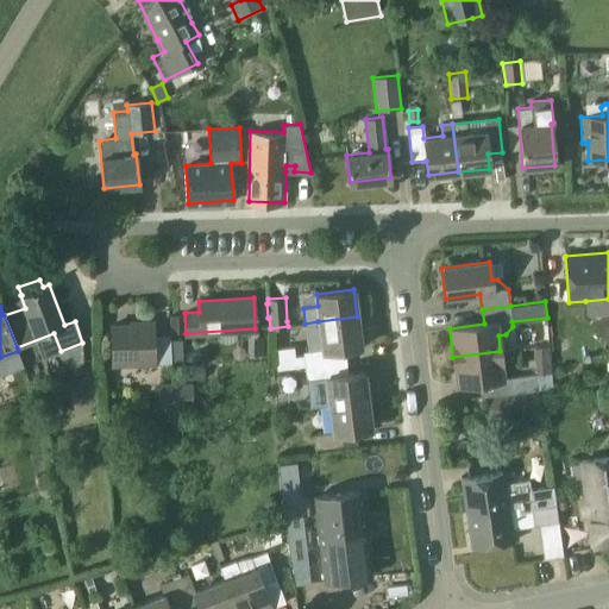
[(303,352),(306,366),(346,362),(345,349),(360,347),(357,316),(318,321),(318,322),(321,350),(303,352)]
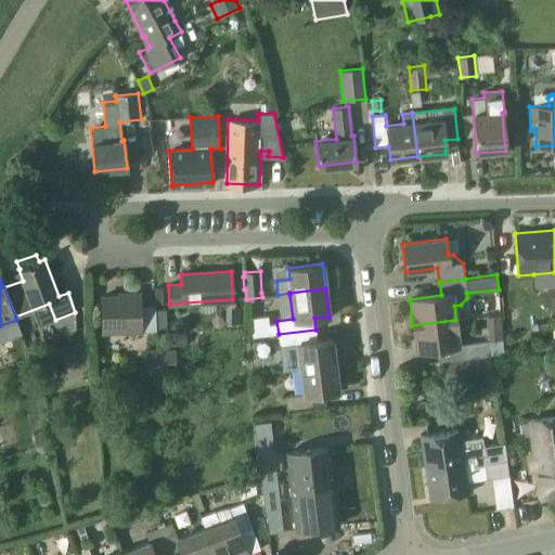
[(140,306),(140,293),(125,293),(125,296),(101,296),(102,332),(156,331),(155,311),(155,306),(140,306)]
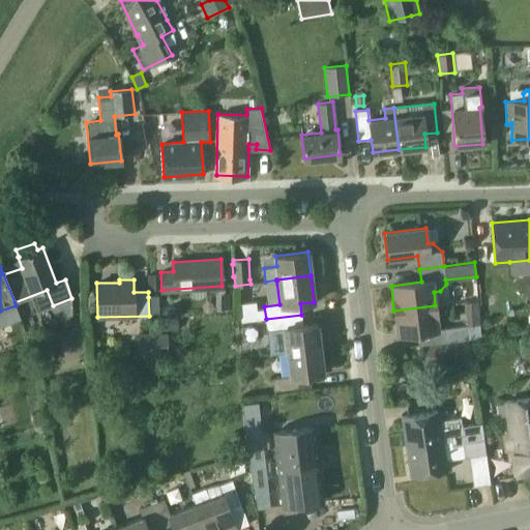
[(435,305),(393,311),(396,334),(438,329),(435,305)]
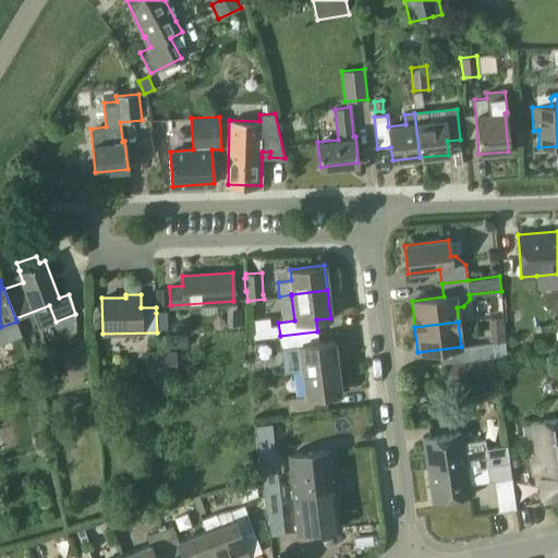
[(301,371),(337,366),(334,341),(319,342),(317,331),(280,336),(281,348),(298,346),(301,371)]
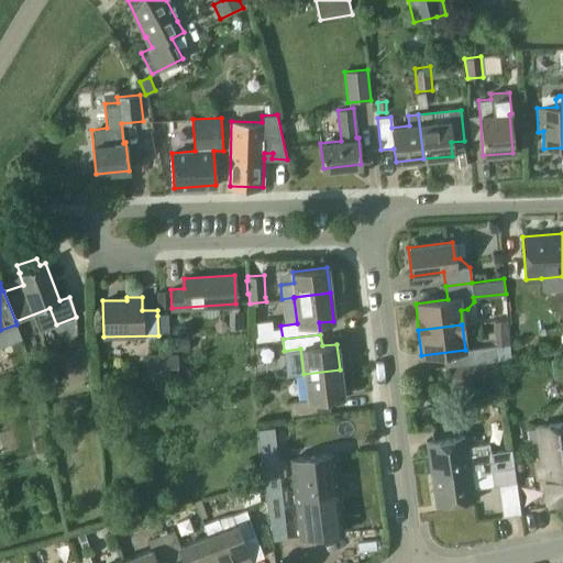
[(181,337),(168,337),(168,352),(181,351),(181,337)]
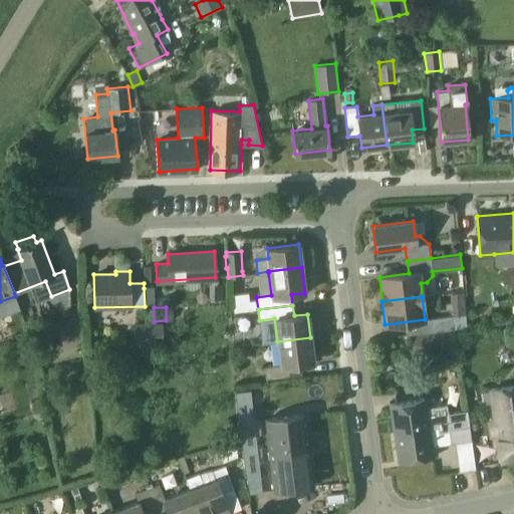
[(466,327),(466,314),(453,316),(430,319),(432,331),(466,327)]
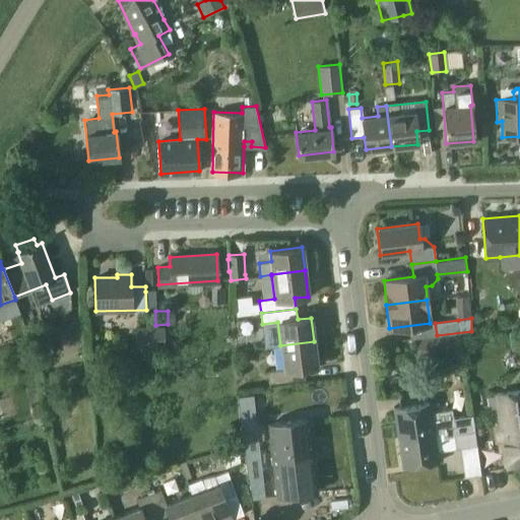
[(137,349),(149,349),(148,326),(136,327),(137,349)]
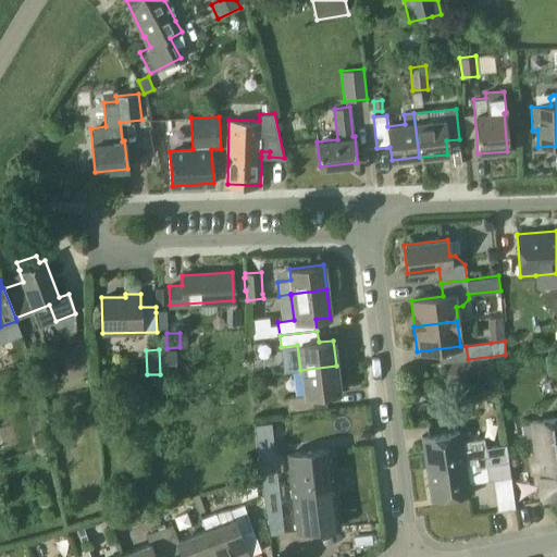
[(159,349),(160,374),(176,374),(176,349),(159,349)]
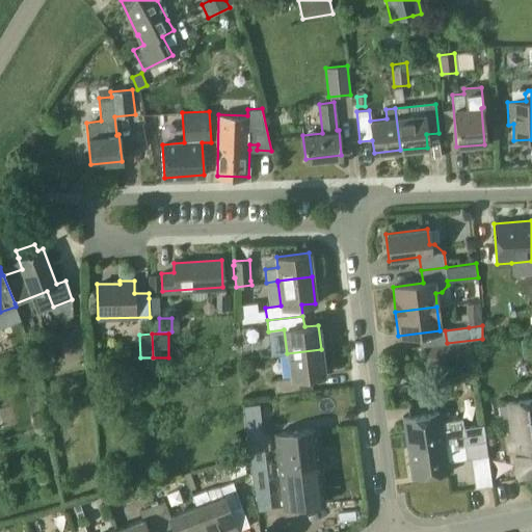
[(531,340),(520,341),(522,355),(531,354),(531,340)]
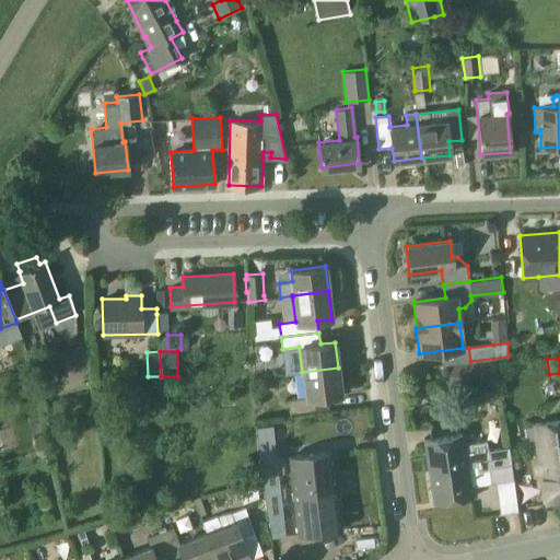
[(497,377),(494,360),(448,366),(451,383),(497,377)]
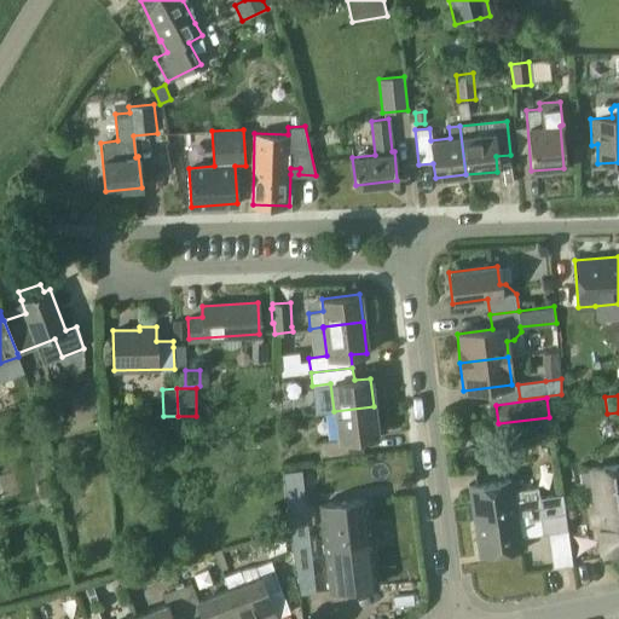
[(377,435),(374,406),(334,411),(337,439),(319,441),(320,457),(363,452),(362,438),(377,435)]
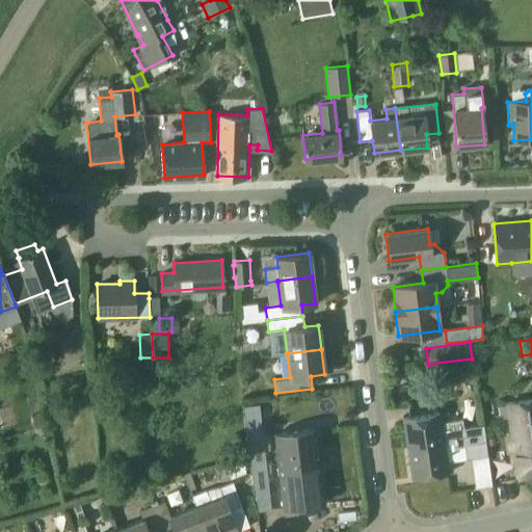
[(397,370),(395,355),(386,356),(387,371),(397,370)]
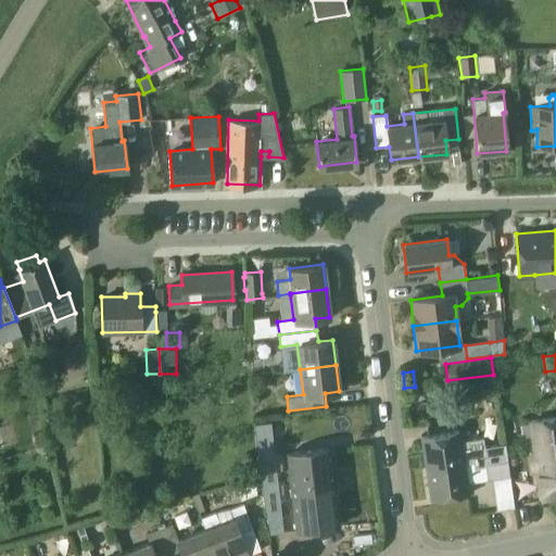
[(555,416),(531,420),(535,453),(532,454),(535,481),(539,481),(542,501),(555,497),(555,416)]
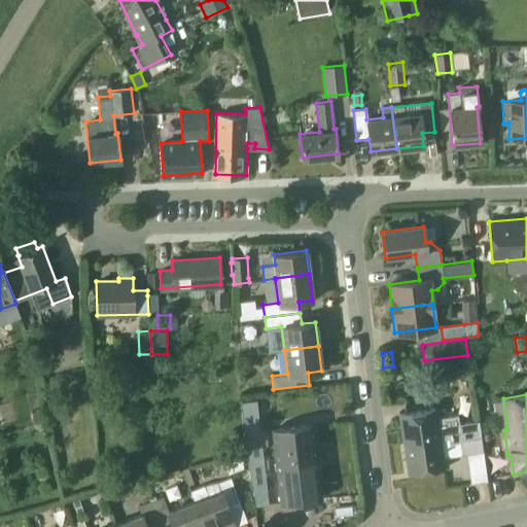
[(241,401),(245,453),(246,456),(262,454),(256,400),(241,401)]
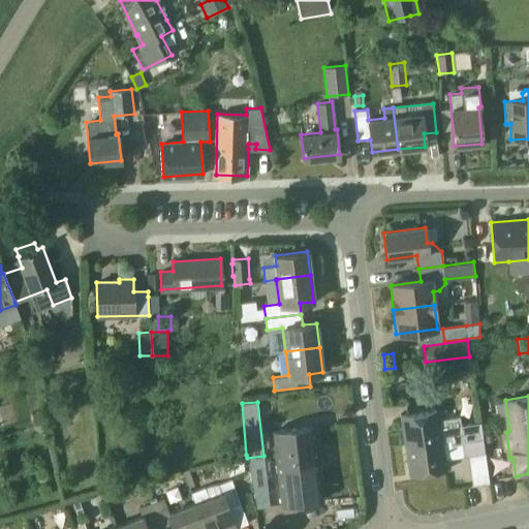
[(452,443),(484,438),(480,422),(462,425),(460,415),(438,418),(437,410),(401,416),(405,445),(450,438),(452,443)]
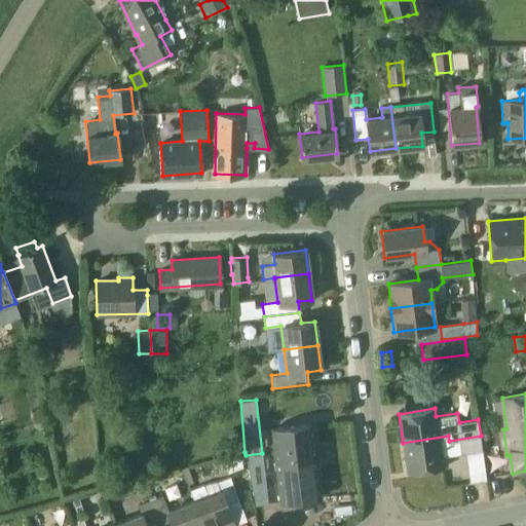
[(41,409),(31,412),(34,423),(44,420),(41,409)]
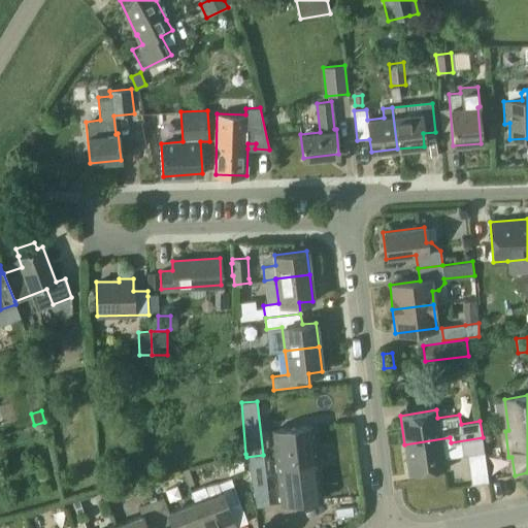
[(312,425),(273,430),(276,455),(279,486),(282,503),(322,499),(312,425)]
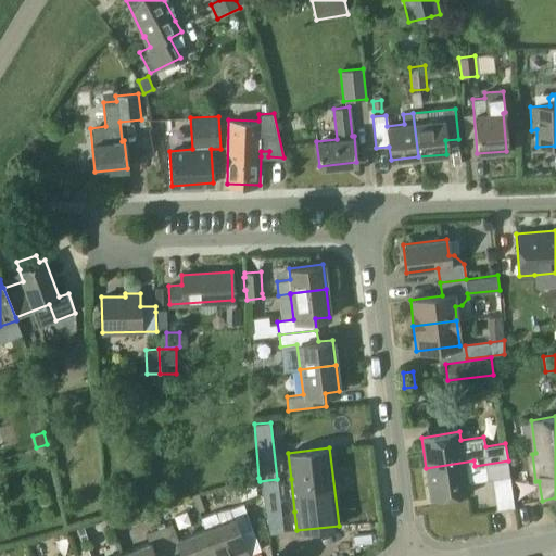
[(474,460),(426,468),(431,500),(469,494),(467,482),(510,476),(508,460),(475,466),(474,460)]
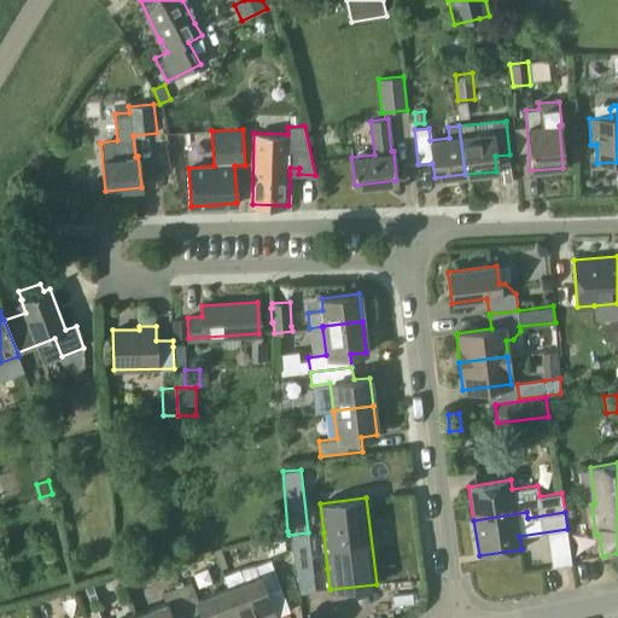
[(215,552),(222,570),(228,569),(221,549),(215,552)]
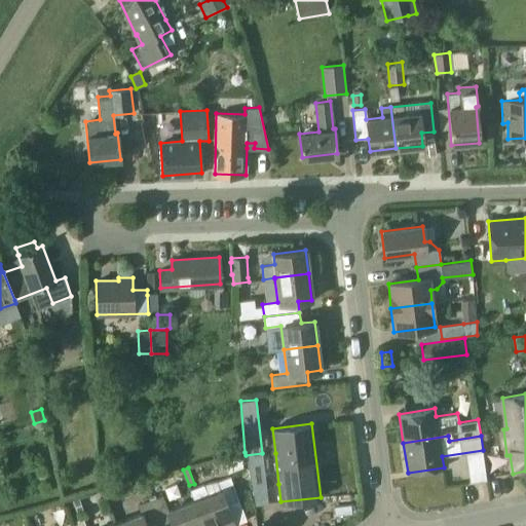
[(195,500),(204,525),(229,525),(235,524),(228,506),(240,501),(231,477),(218,481),(204,484),(190,489),(195,500)]
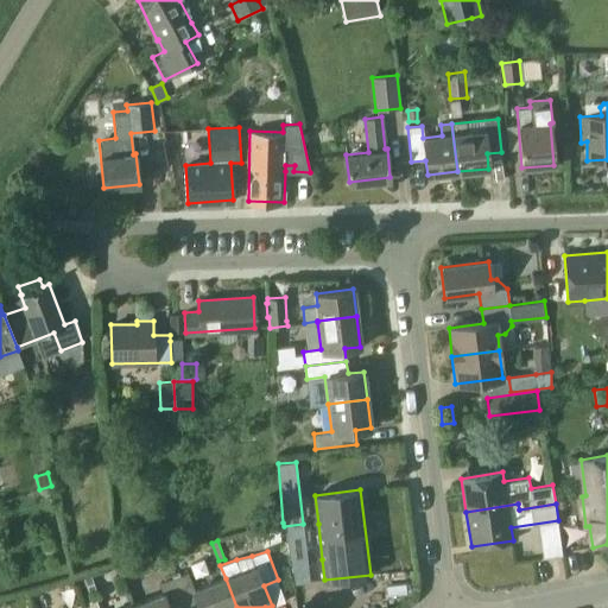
[(320,556),(295,558),(296,580),(322,577),(320,556)]
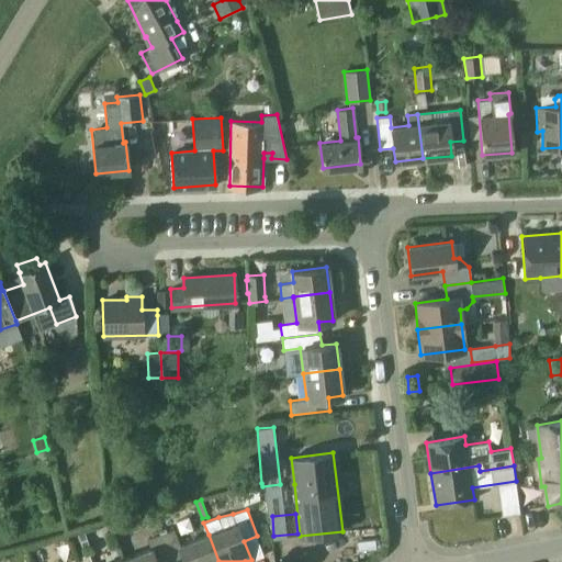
[(218,561),(209,535),(180,546),(173,529),(161,535),(171,561),(182,557),(183,561),(218,561)]
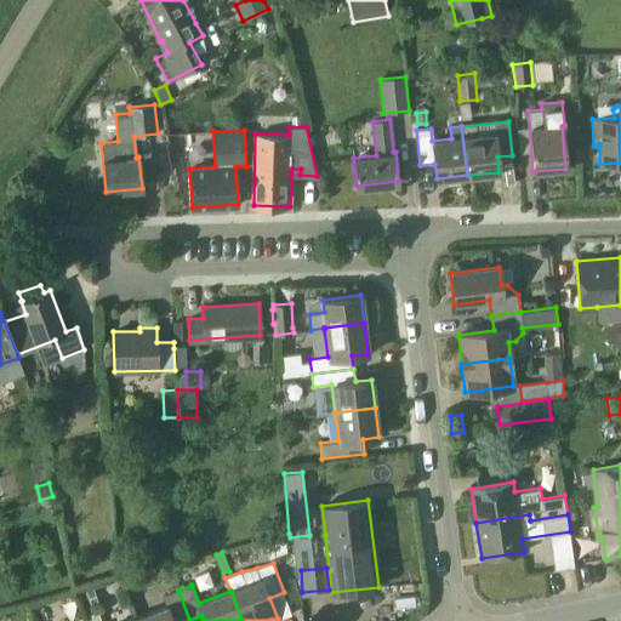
[(85,588),(89,597),(91,605),(98,603),(96,594),(92,586),(85,588)]
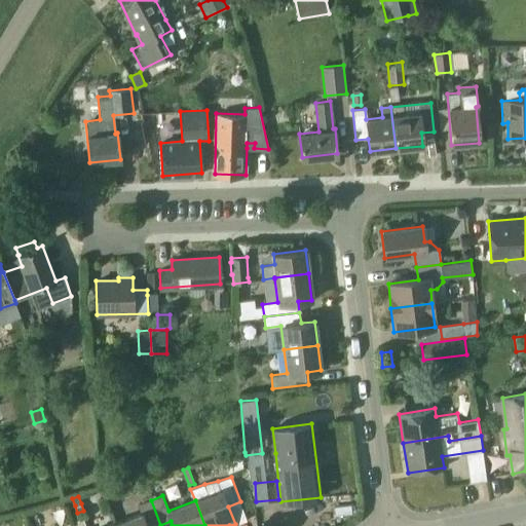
[(155,525),(160,525),(151,500),(138,504),(142,514),(115,524),(115,525),(155,525)]
